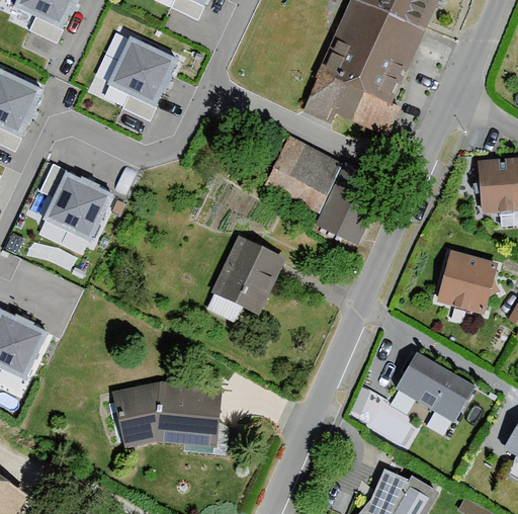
[(17,0),(14,7),(34,17),(30,26),(56,38),(75,0),(17,0)]
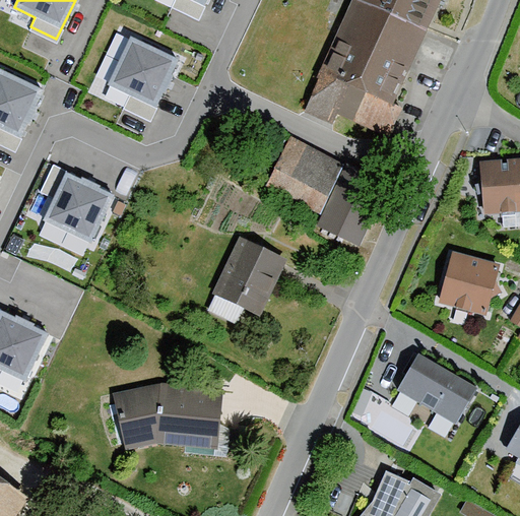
[(172,0),(171,3),(198,16),(205,0),(172,0)]
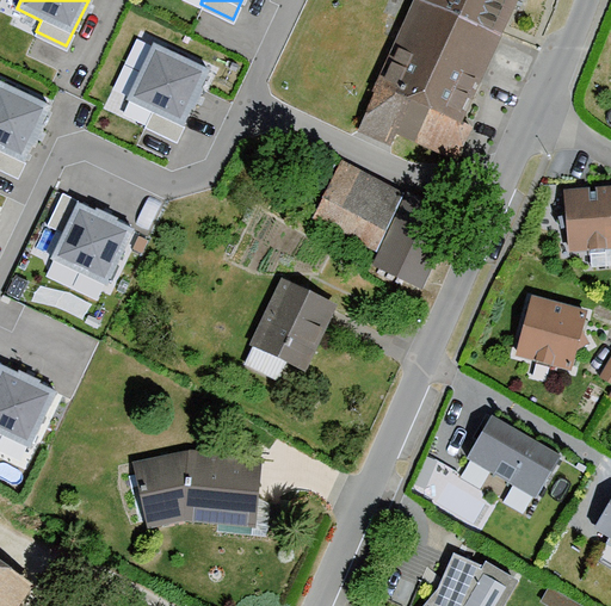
[(505,37),(420,0),(418,0),(358,130),(389,144),(395,130),(458,159),(473,125),(467,123),(505,37)]
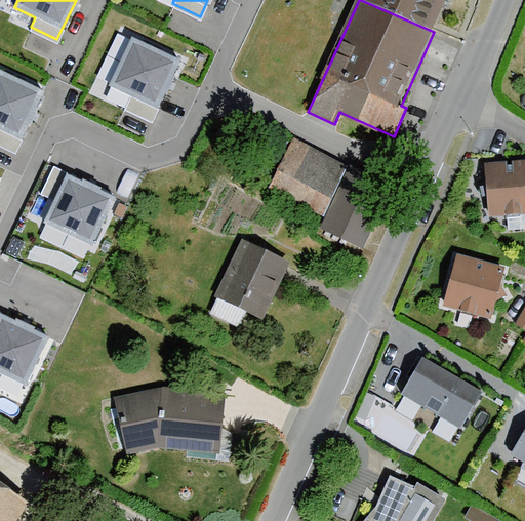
[(361,0),(434,32),(447,0),(361,0)]
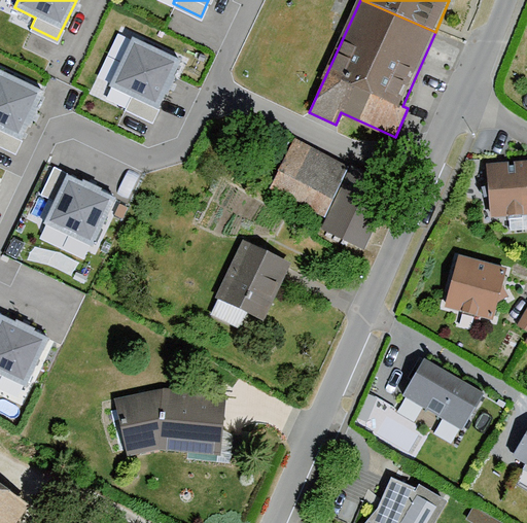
[(133,33),(109,82),(132,93),(126,107),(153,120),(183,57),(133,33)]
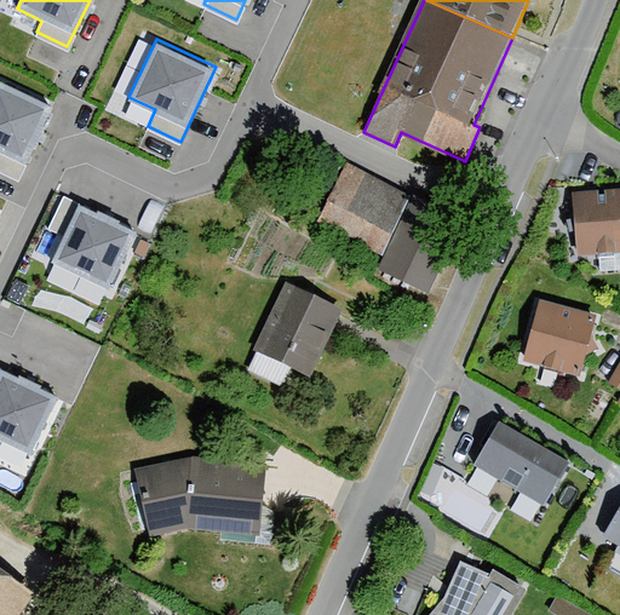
[(0,76),(0,167),(18,176),(53,102),(0,76)]
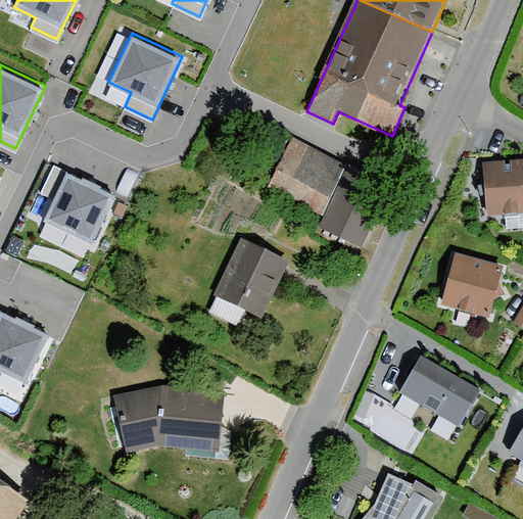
[(346,163),(293,138),(268,187),(321,214),(346,163)]
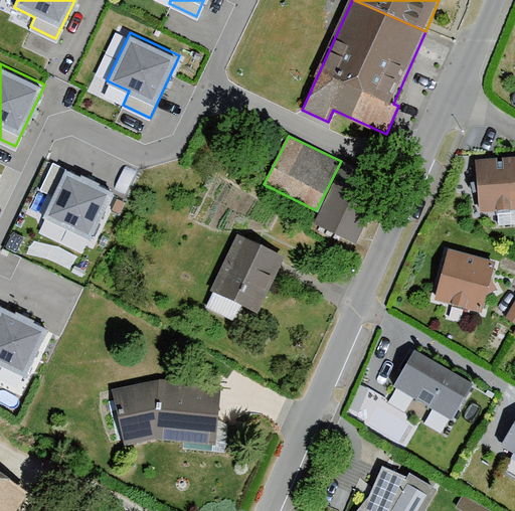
[(514,159),(479,161),(479,178),(471,186),(479,192),(479,211),(514,209),(514,159)]
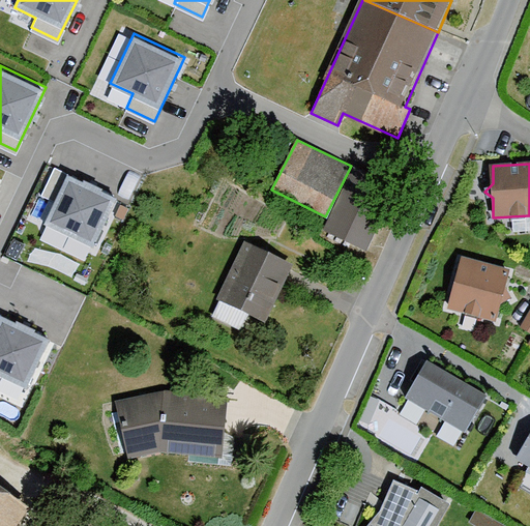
[(67,172),(53,166),(41,191),(56,198),(45,222),(95,245),(117,200),(65,176),(67,172)]
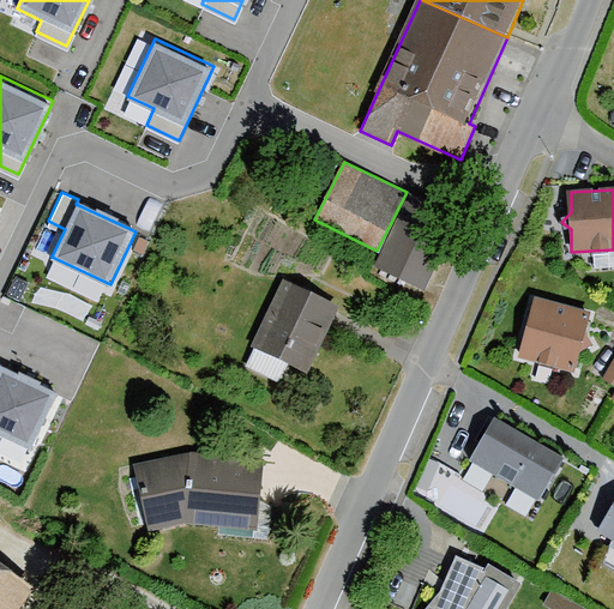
[(457,216),(409,193),(375,264),(423,287),(457,216)]
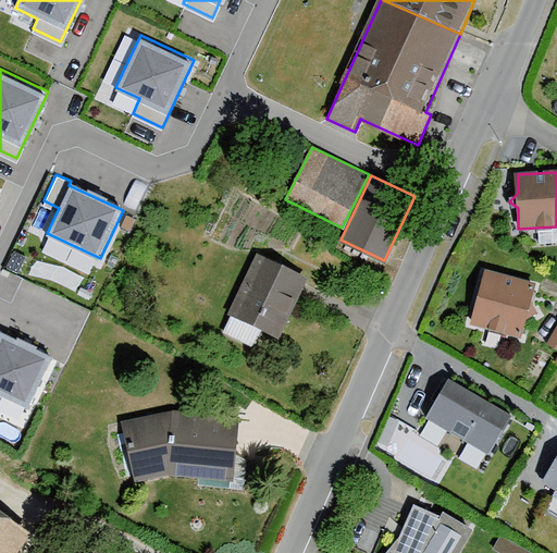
[(277,339),(308,277),(259,254),(223,332),(254,346),(261,331),(277,339)]
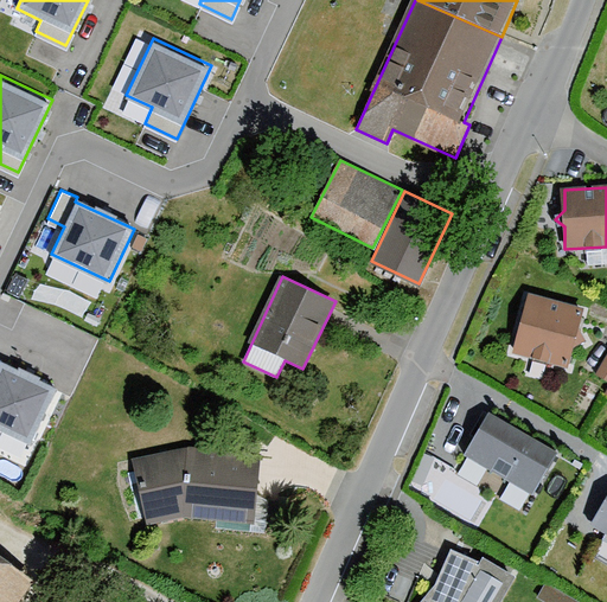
[(582,309),(526,298),(515,352),(570,365),(574,348),(583,341),(577,331),(582,309)]
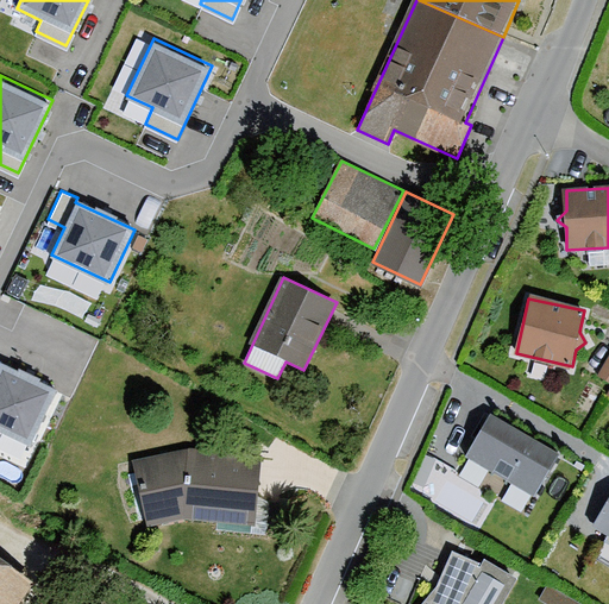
[(608,352),(597,372),(608,379),(608,352)]
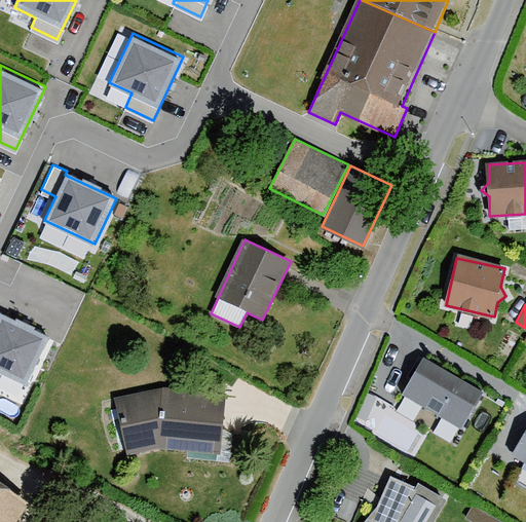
[(0,369),(26,381),(47,334),(0,311),(0,369)]
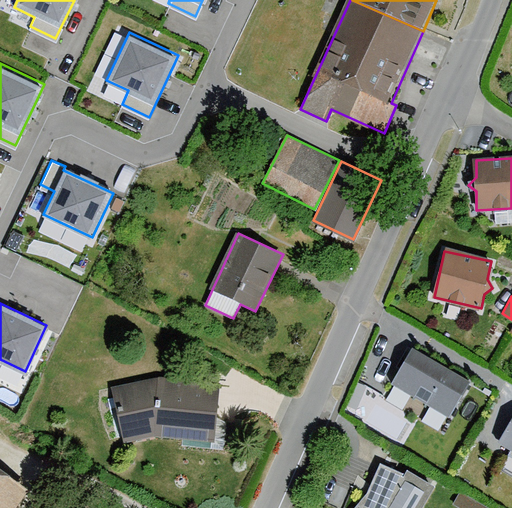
[(472,382),(411,348),(392,381),(453,415),(472,382)]
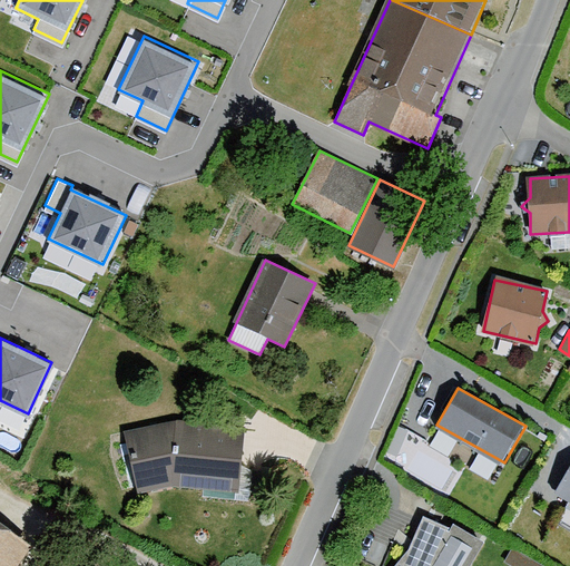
[(246,426),(176,422),(127,431),(139,493),(174,486),(243,488),(246,426)]
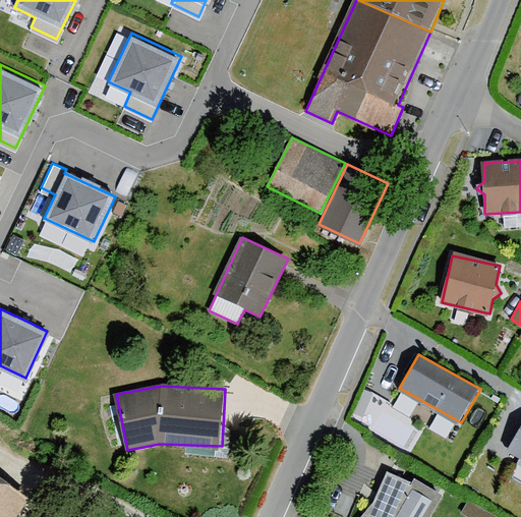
[(503,402),(489,395),(482,407),(496,414),(503,402)]
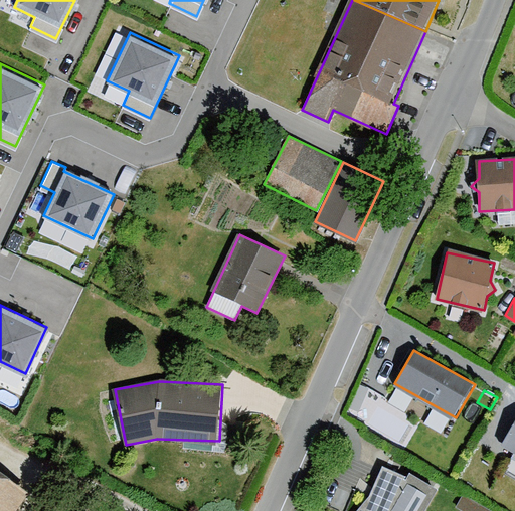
[(514,414),(499,443),(514,451),(514,452),(512,457),(514,459),(514,414)]
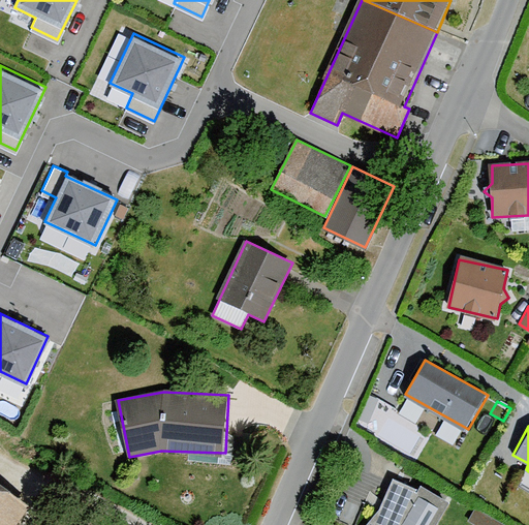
[(434,524),(448,501),(421,486),(418,489),(389,476),(379,508),(364,524),(434,524)]
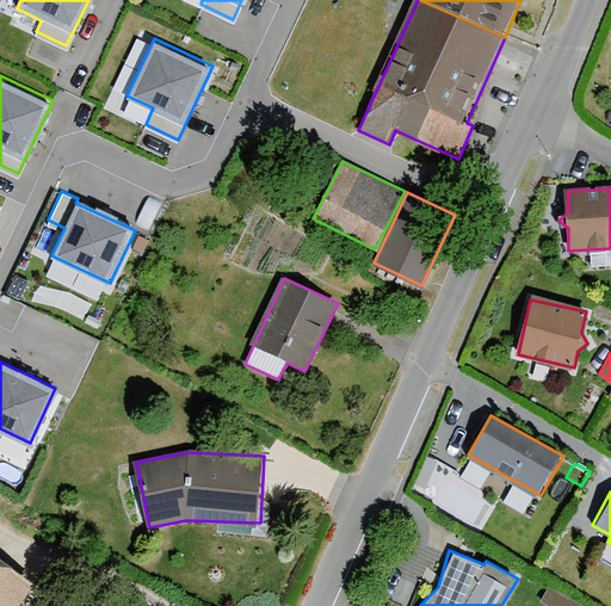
[(0,605),(16,605),(32,583),(0,560),(0,605)]
